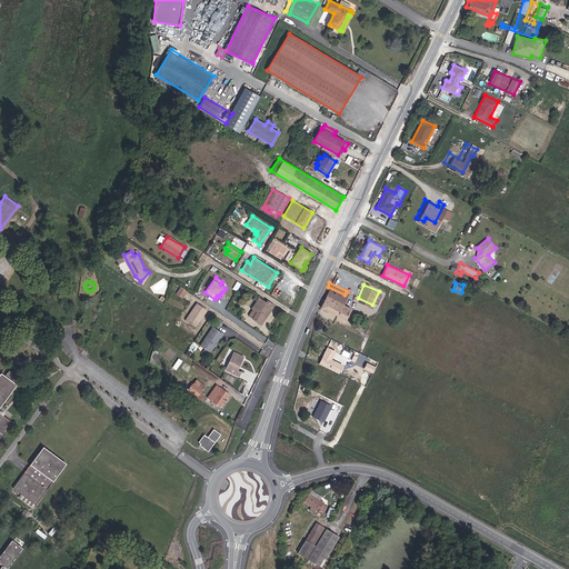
[(181,298),(187,290),(181,287),(176,295),(181,298)]
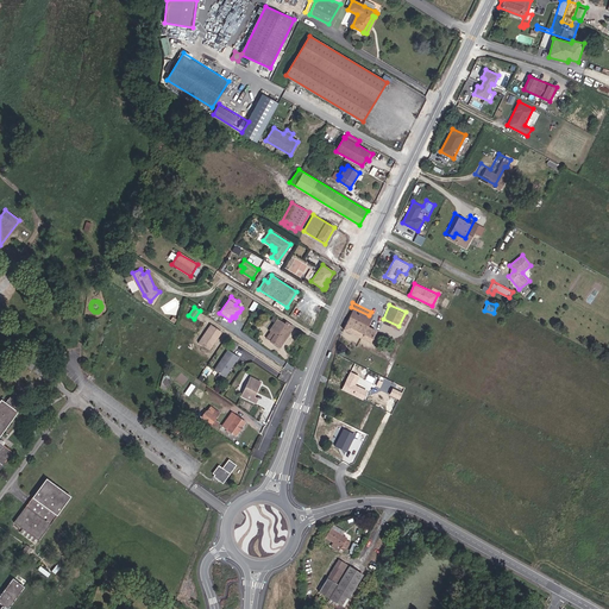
[(351,307),(341,325),(369,339),(375,326),(366,321),(369,315),(351,307)]
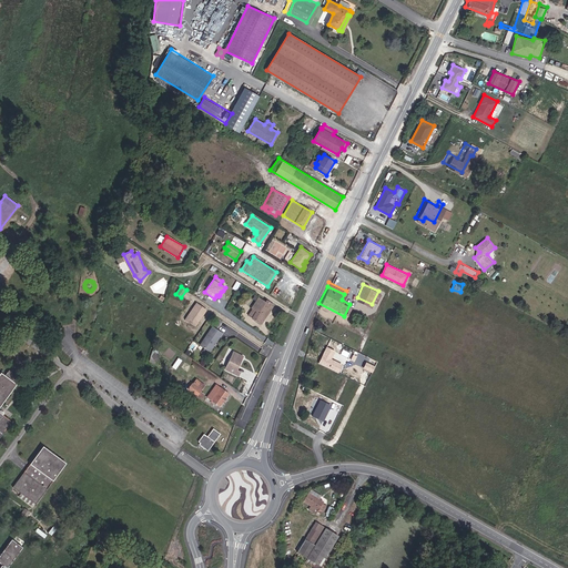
[(253,308),(249,315),(261,324),(274,304),(266,300),(266,302),(259,296),(251,307),(253,308)]
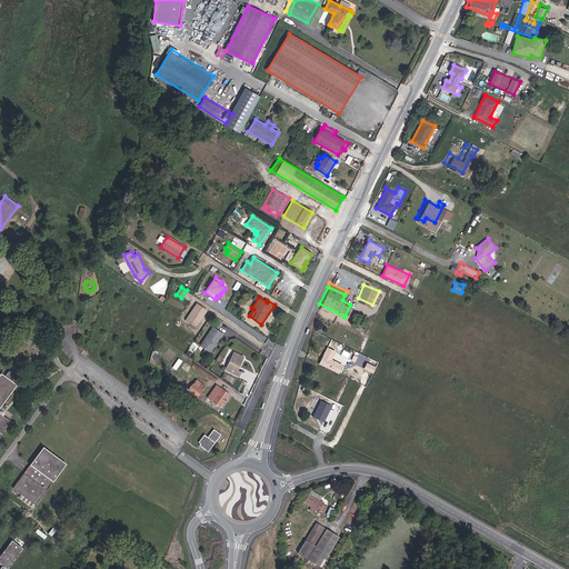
[(201,319),(202,320),(208,312),(197,306),(187,322),(196,328),(201,319)]
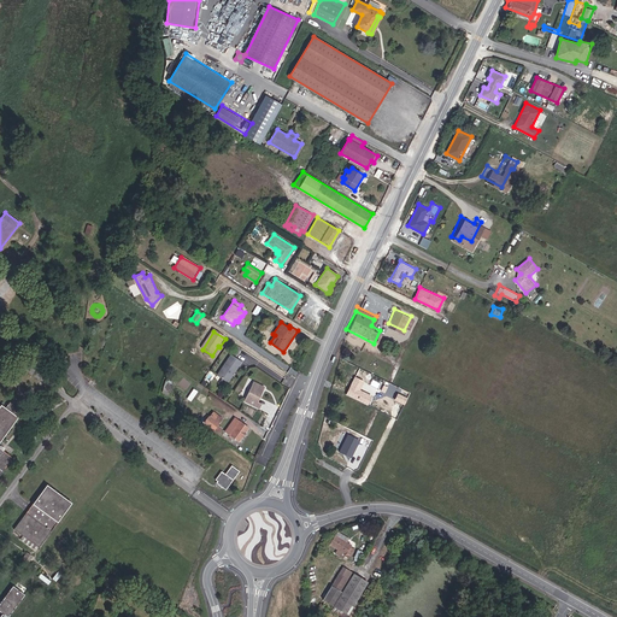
[(227,374),(224,378),(231,383),(241,366),(234,362),(227,374)]
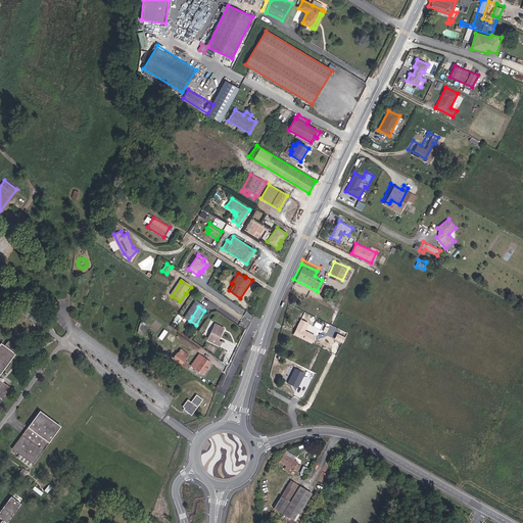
[(302,330),(305,322),(300,320),(294,334),(310,341),(313,334),(302,330)]
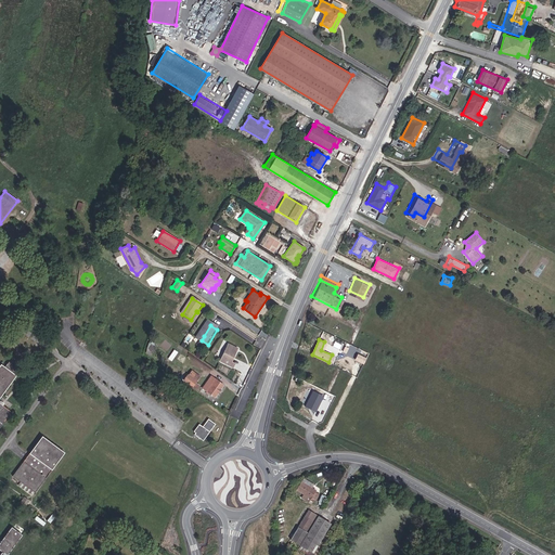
[(152,356),(156,346),(150,343),(145,352),(152,356)]
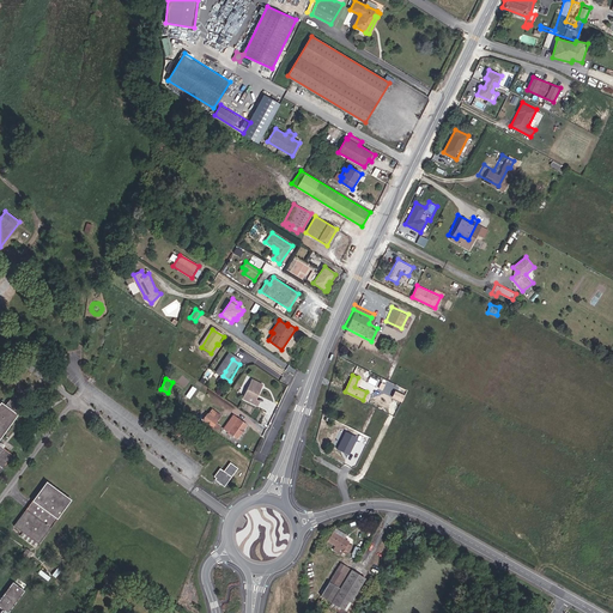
[(252,378),(242,398),(258,405),(260,400),(255,398),(261,387),(260,386),(261,383),(252,378)]
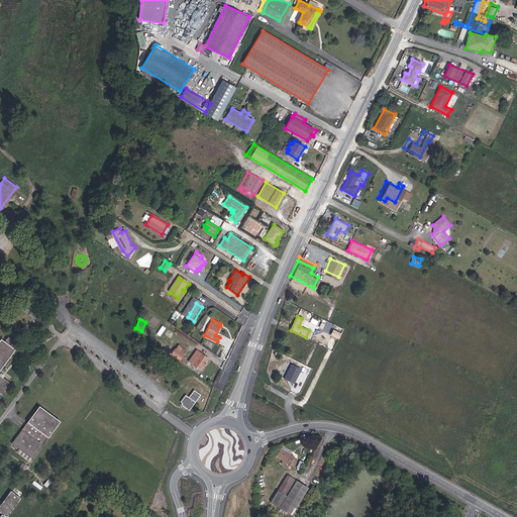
[(333,328),(331,334),(339,338),(341,332),(333,328)]
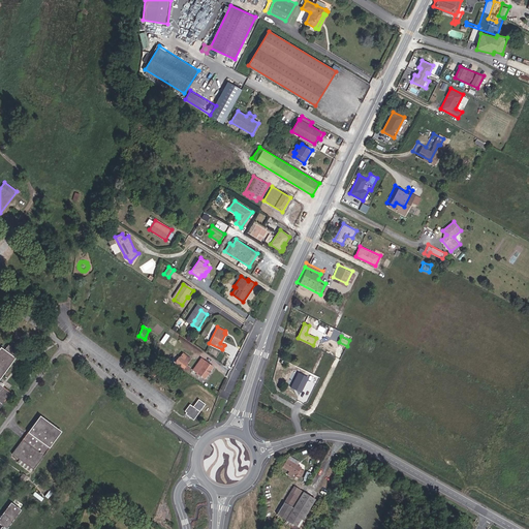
[(1,347),(0,348),(0,406),(10,393),(0,385),(0,378),(16,358),(11,354),(17,348),(9,343),(5,350),(1,347)]
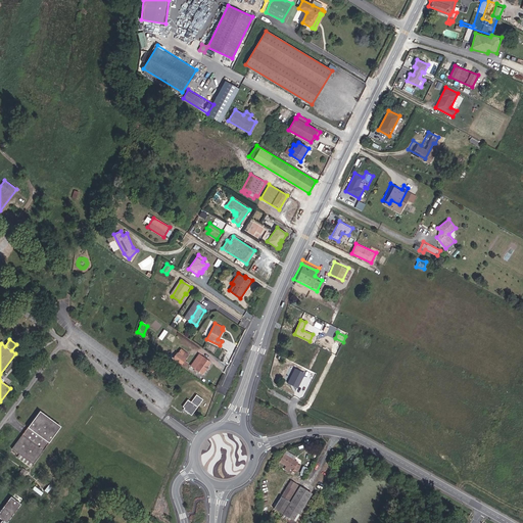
[(180,355),(186,360),(189,355),(183,351),(180,355)]
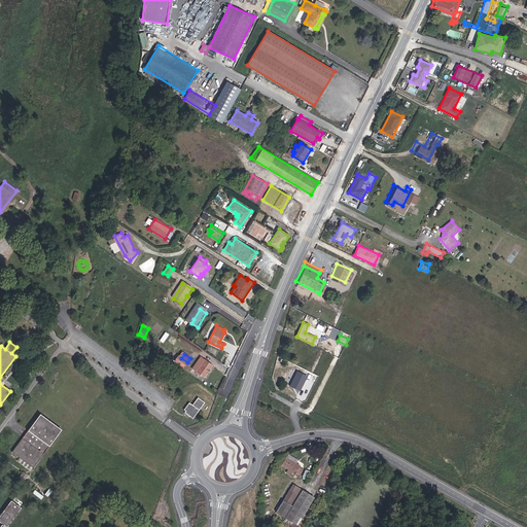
[(175,362),(183,369),(187,362),(181,358),(179,357),(175,362)]
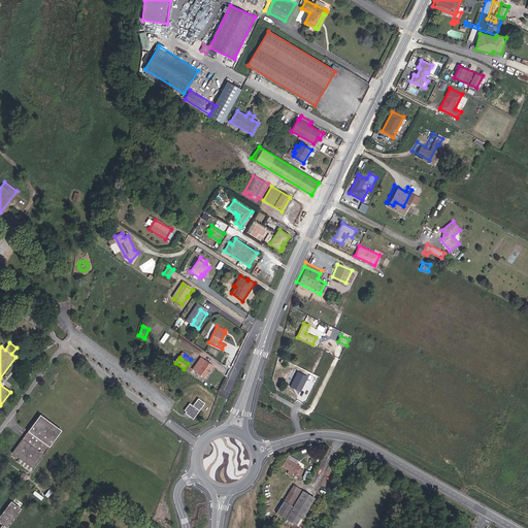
[(204,377),(212,366),(201,358),(193,370),(204,377)]
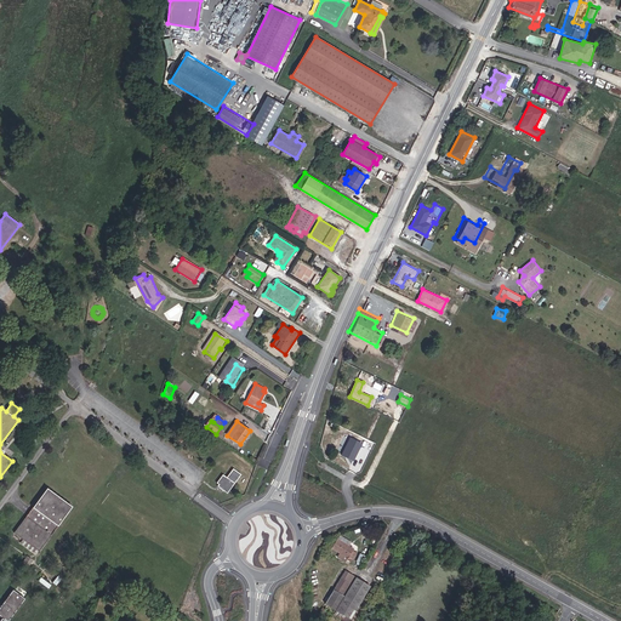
[(351,457),(359,440),(351,437),(342,454),(351,457)]
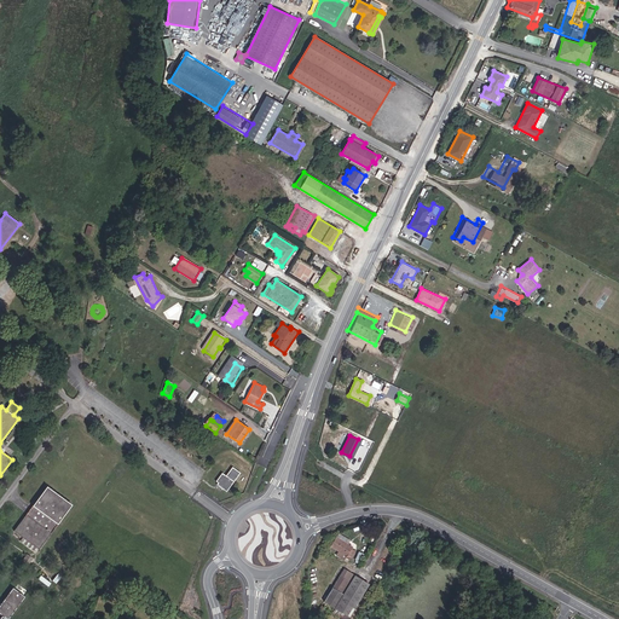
[(226,492),(239,474),(239,473),(230,466),(224,474),(223,473),(217,480),(219,481),(217,485),(226,492)]
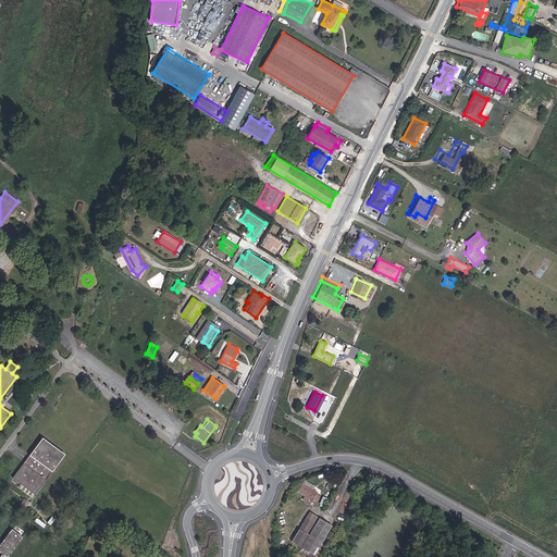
[(35,494),(64,454),(42,437),(12,478),(20,483),(17,486),(32,497),(34,494),(35,494)]
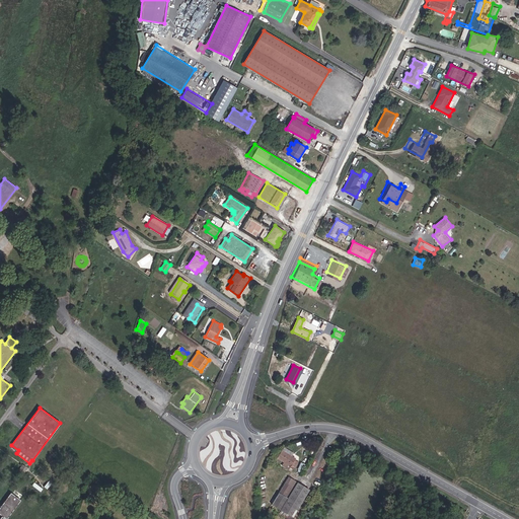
[(291,465),(290,466),(294,469),(298,462),(294,459),(295,458),(282,450),(278,457),(284,461),(291,465)]
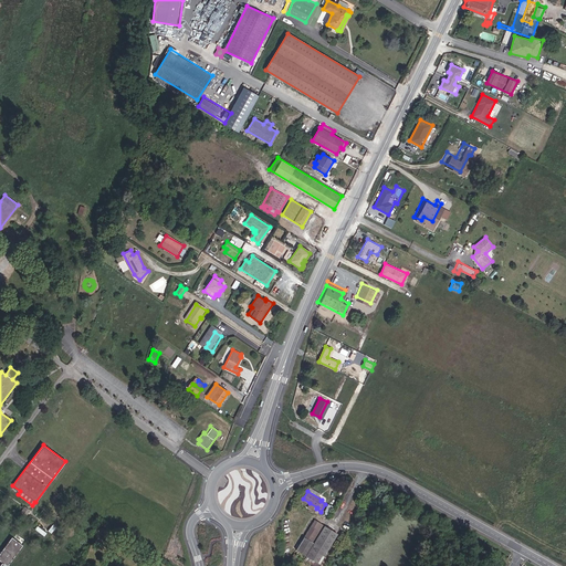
[(324,526),(314,520),(296,549),(306,555),(314,543),(312,542),(318,531),(321,532),(324,526)]
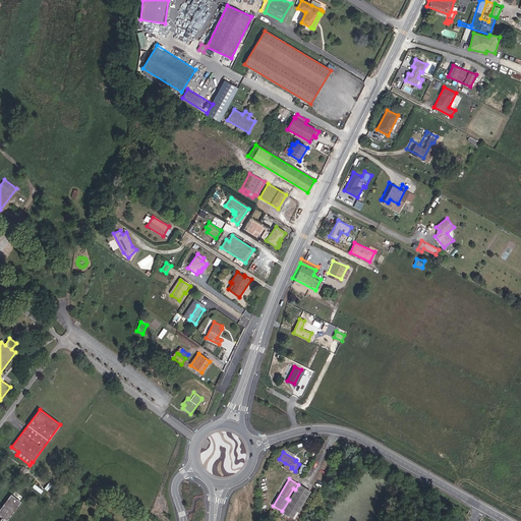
[(46,485),(44,487),(47,489),(53,481),(50,479),(46,485)]
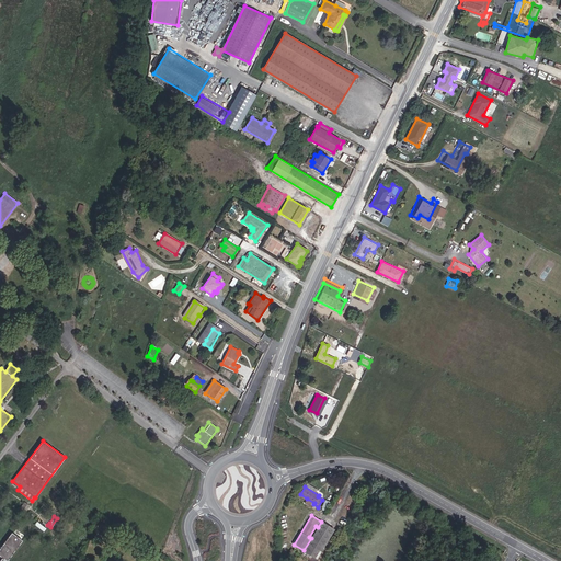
[(46,527),(36,521),(34,524),(44,530),(46,527)]
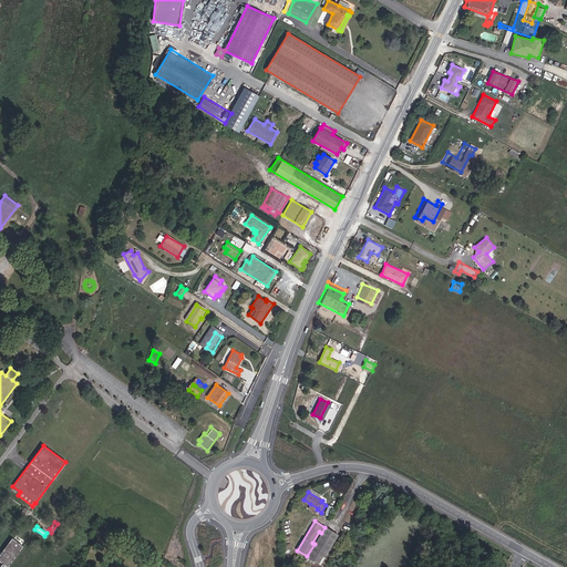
[(338,535),(325,527),(321,533),(315,544),(307,556),(320,565),(338,535)]
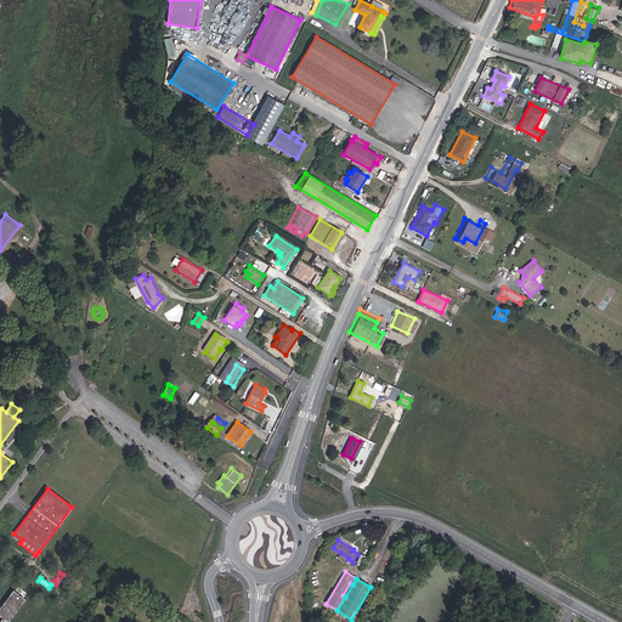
[(0,615),(3,617),(7,621),(9,621),(24,599),(12,591),(0,608),(0,615)]
